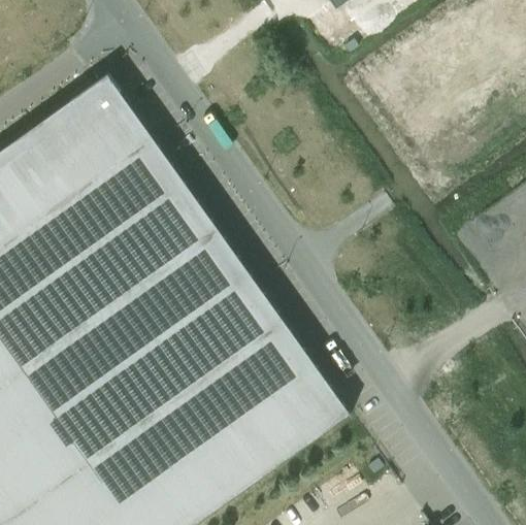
[(326,0),(334,10),(348,0),(326,0)]
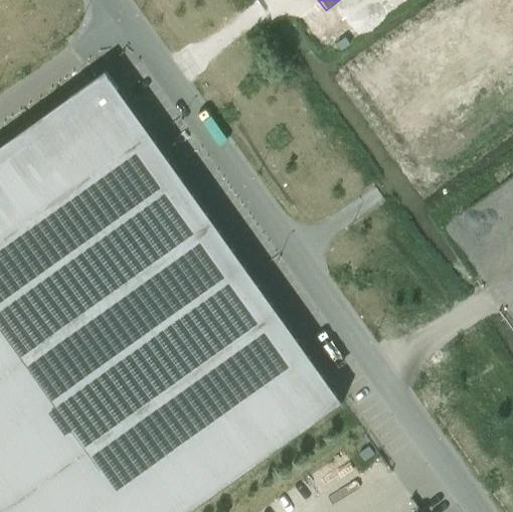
[(512,20),(504,28),(512,40),(512,20)]
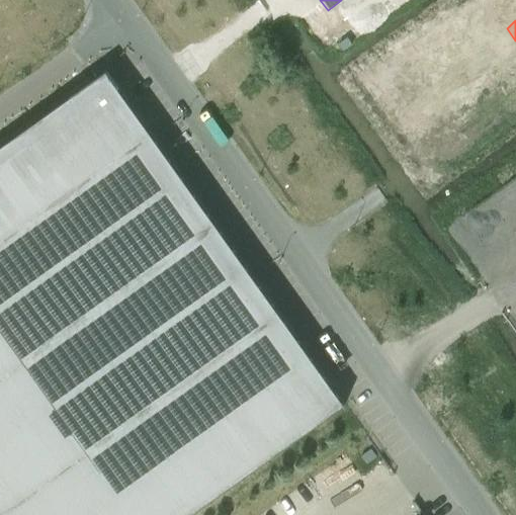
[(515,40),(507,28),(476,52),(515,106),(515,40)]
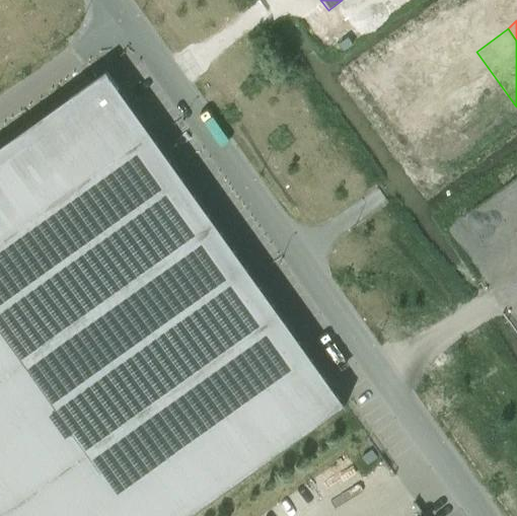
[(344,43),(335,50),(341,58),(350,51),(344,43)]
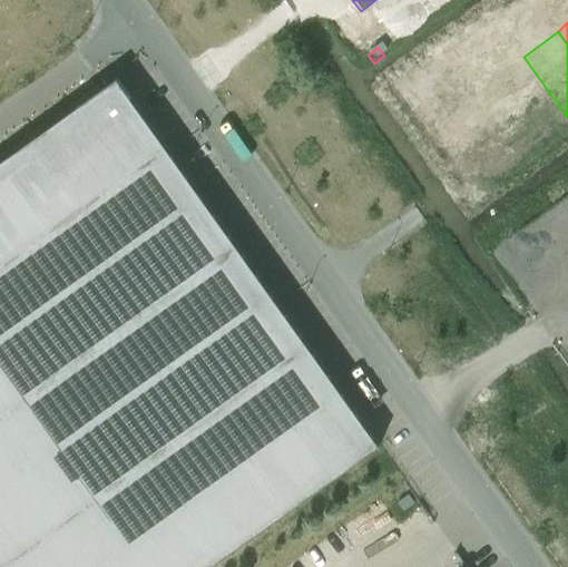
[(567,117),(524,57),(488,82),(542,155),(567,136),(567,117)]
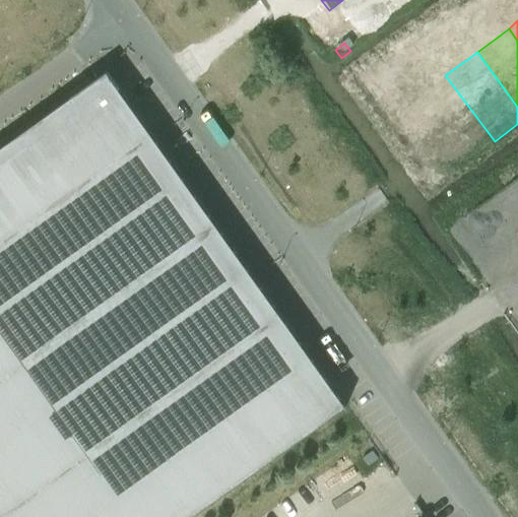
[(192,516),(344,408),(105,74),(0,148),(0,516),(192,516)]
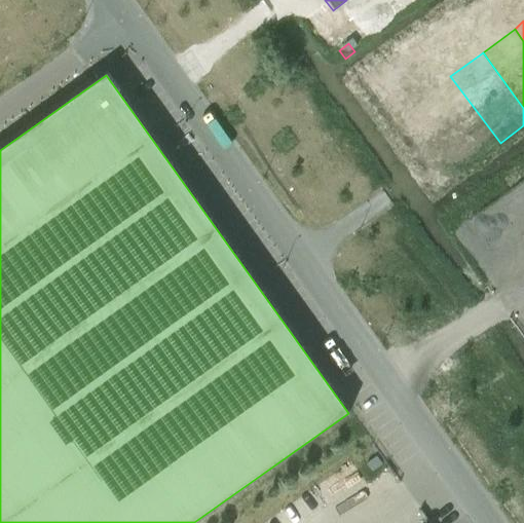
[(450,76),(418,100),(469,166),(500,143),(450,76)]
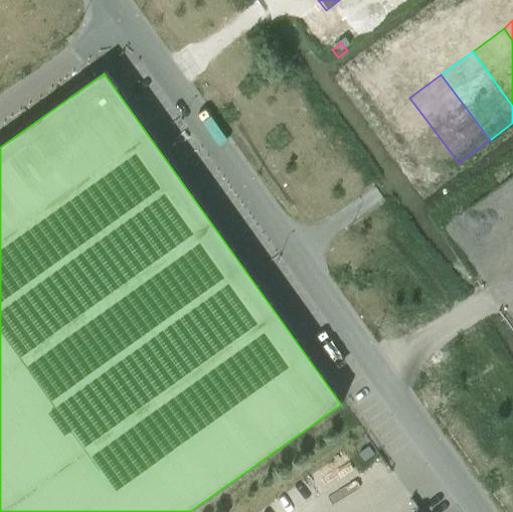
[(409,98),(377,121),(426,187),(459,163),(409,98)]
